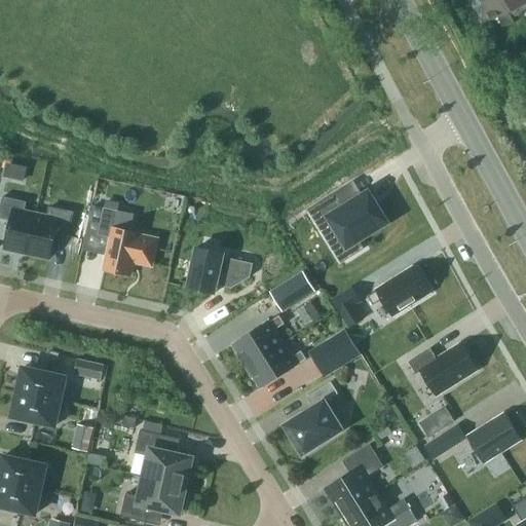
[(525,0),(470,0),(483,25),(497,17),(503,28),(514,23),(511,17),(525,9),(525,0)]
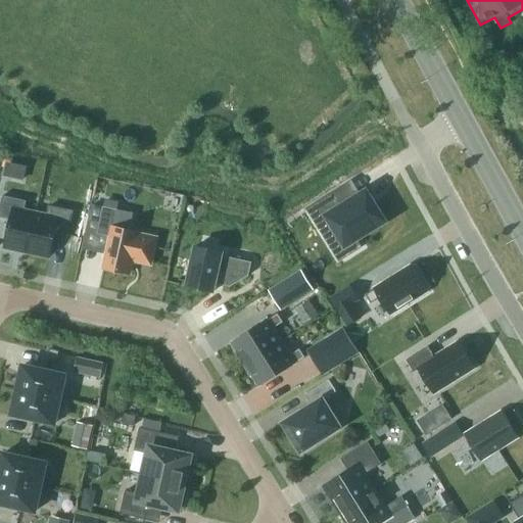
[(8,161),(5,176),(24,179),(27,165),(8,161)]
